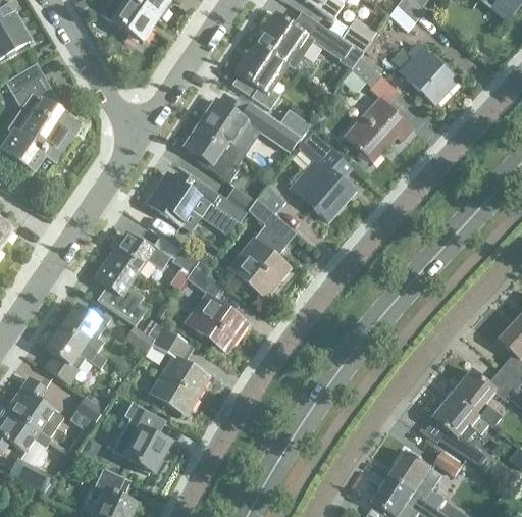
[(0,0),(0,56),(29,39),(4,0),(0,0)]
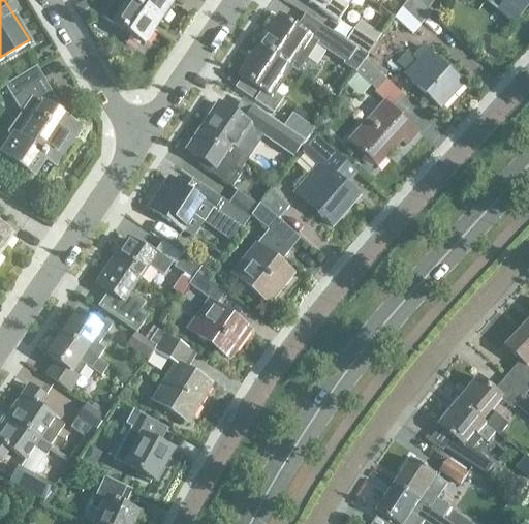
[(159,21),(130,0),(114,0),(102,16),(130,34),(128,36),(138,43),(141,40),(144,43),(159,21)]
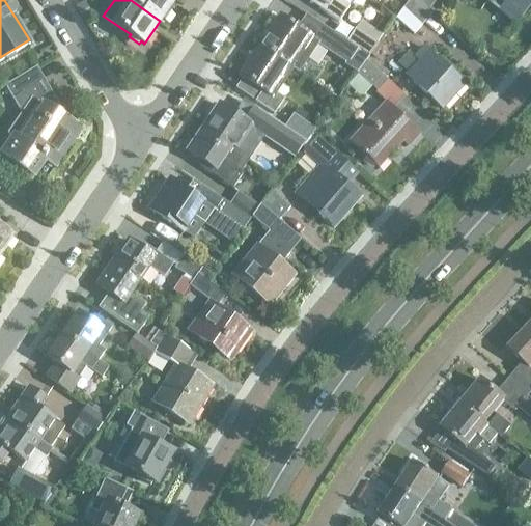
[(131,0),(160,21),(173,0),(131,0)]
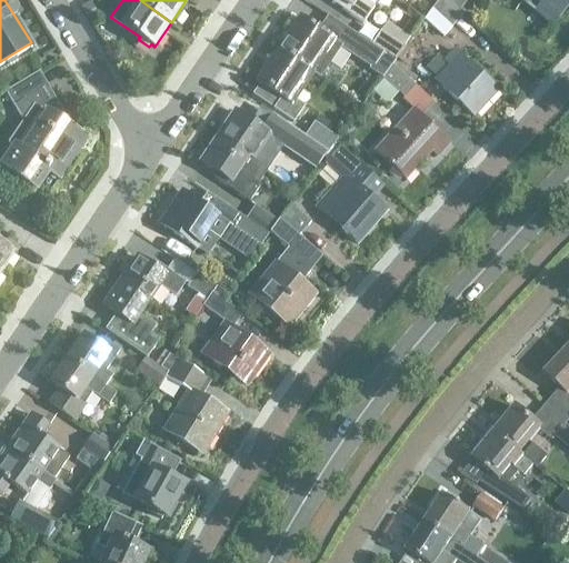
[(332,0),(362,20),(373,3),(368,0),(332,0)]
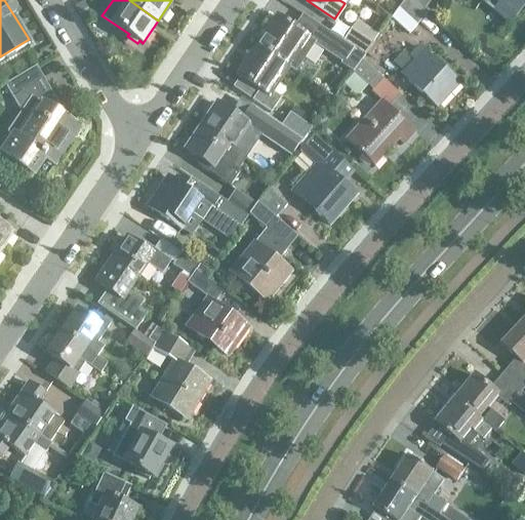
[(401,0),(391,14),(409,31),(426,12),(422,8),(413,0),(401,0)]
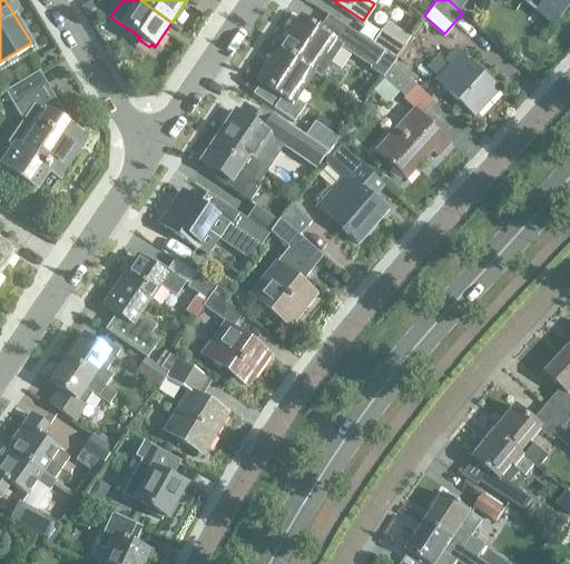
[(449,0),(459,9),(465,0),(449,0)]
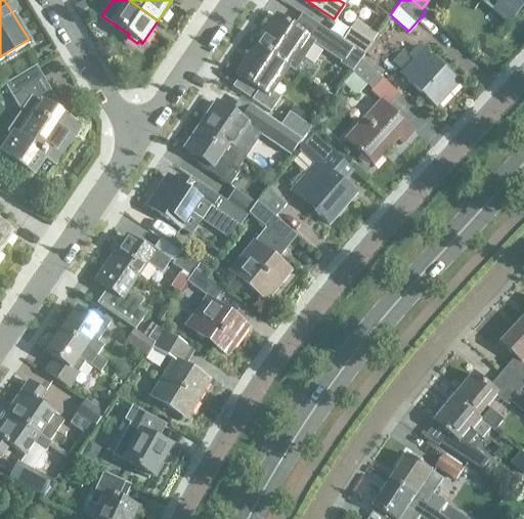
[(499,0),(492,8),(508,22),(523,0),(499,0)]
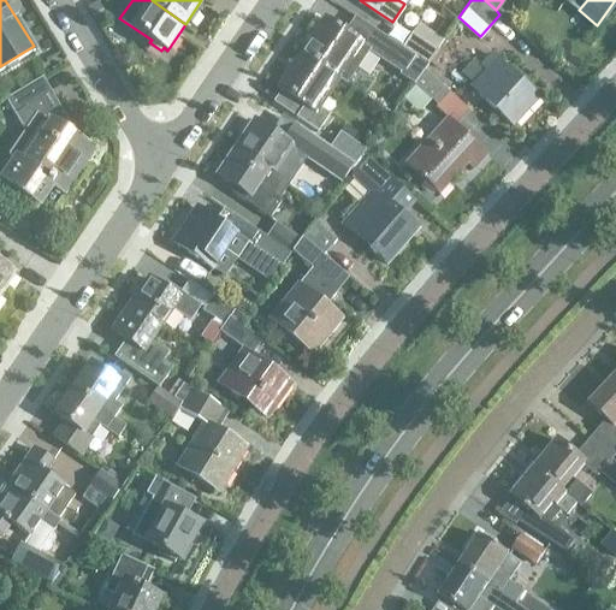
[(202,6),(161,59),(175,70),(215,17),(202,6)]
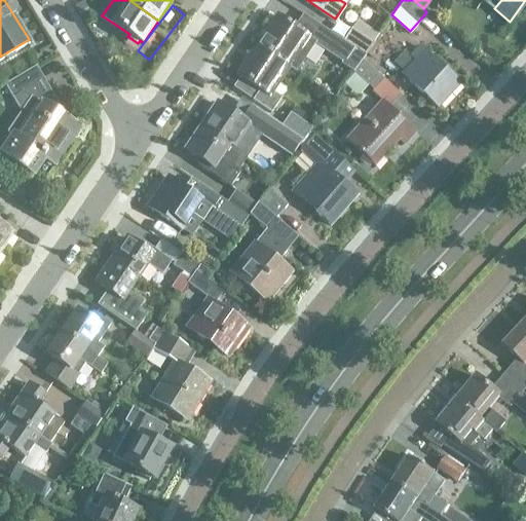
[(365,53),(342,38),(303,11),(294,25),(277,14),(258,44),(288,64),(295,69),(314,41),(342,59),(340,61),(353,68),(363,58),(365,53)]
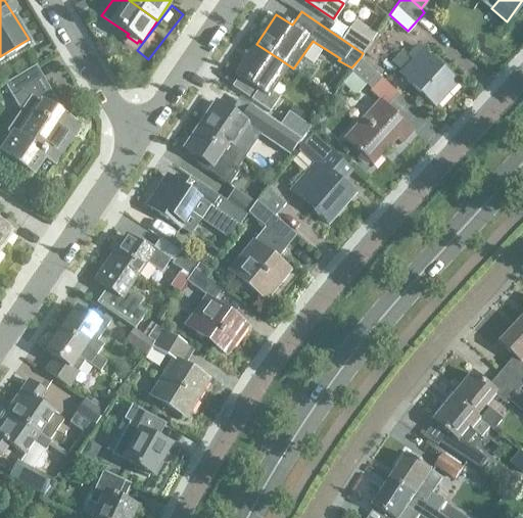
[(340,38),(363,53),(372,40),(349,25),(340,38)]
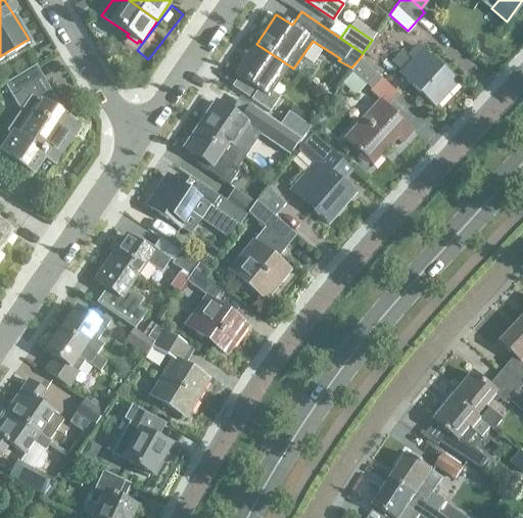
[(457,82),(421,50),(414,43),(406,52),(413,59),(399,74),(435,104),(457,82)]
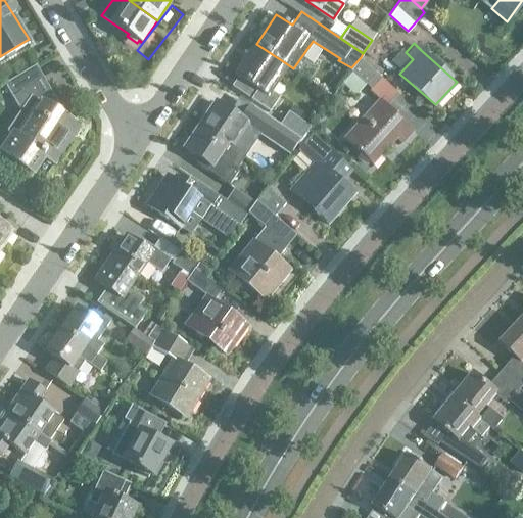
[(286,63),(256,44),(236,73),(238,74),(232,84),(269,109),(280,94),(270,87),(286,63)]
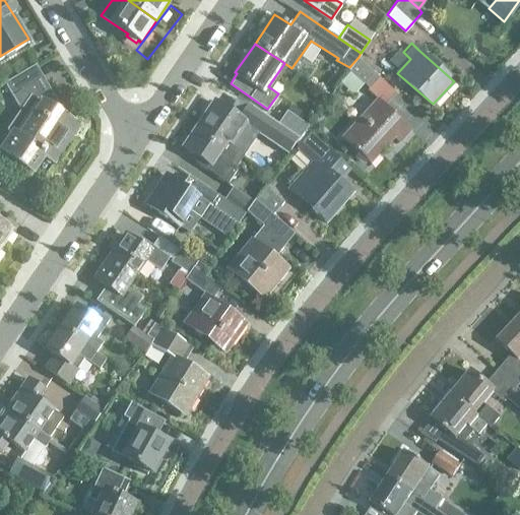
[(318,76),(326,60),(315,54),(307,70),(318,76)]
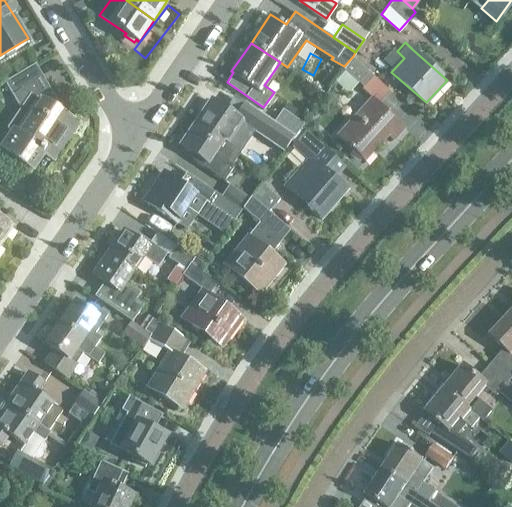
[(353,56),(344,66),(363,85),(361,87),(372,96),(336,136),(363,160),(388,134),(393,138),(404,127),(378,102),(389,89),(353,56)]
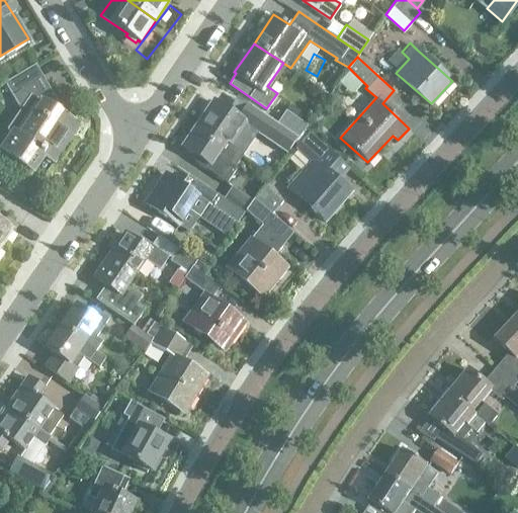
[(78,123),(55,108),(59,102),(35,63),(4,81),(11,93),(19,107),(6,126),(10,130),(0,145),(0,149),(33,172),(46,154),(54,160),(78,123)]
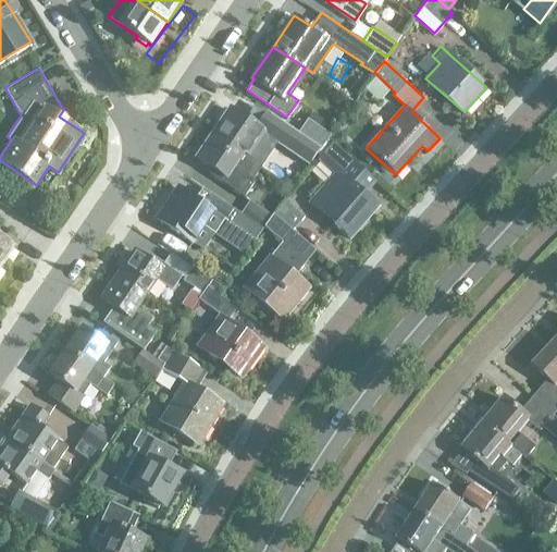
[(231,109),(214,133),(244,152),(255,137),(271,148),(279,135),(250,114),(247,120),(231,109)]
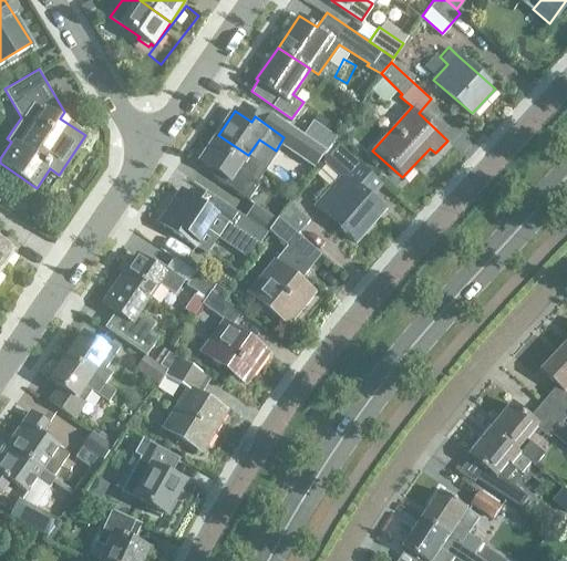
[(302,133),(326,149),(332,141),(332,139),(337,134),(312,118),(302,133)]
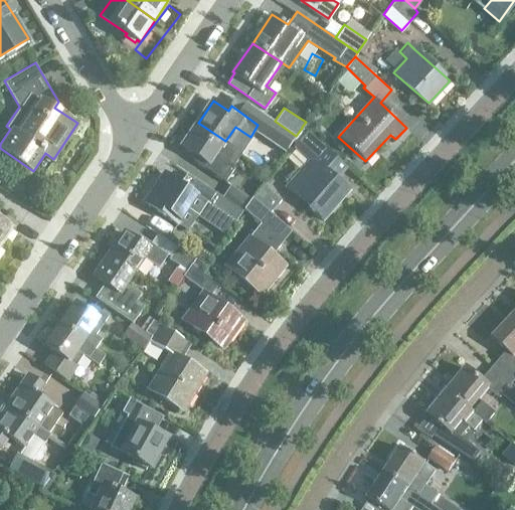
[(320,123),(315,119),(307,127),(312,132),(317,132),(320,129),(320,123)]
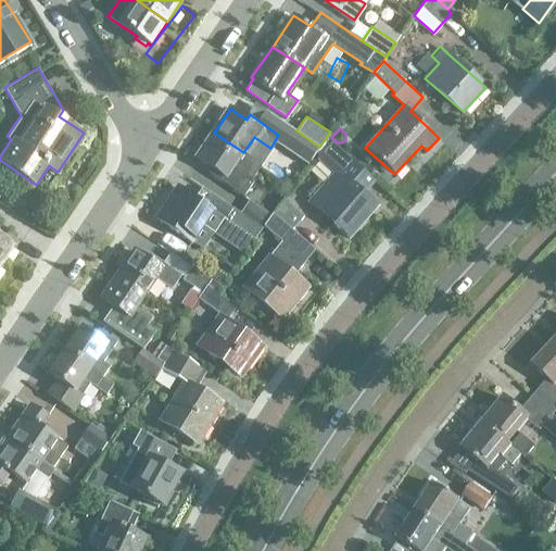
[(213,168),(209,174),(242,196),(254,178),(251,176),(260,164),(243,152),(214,133),(198,158),(213,168)]
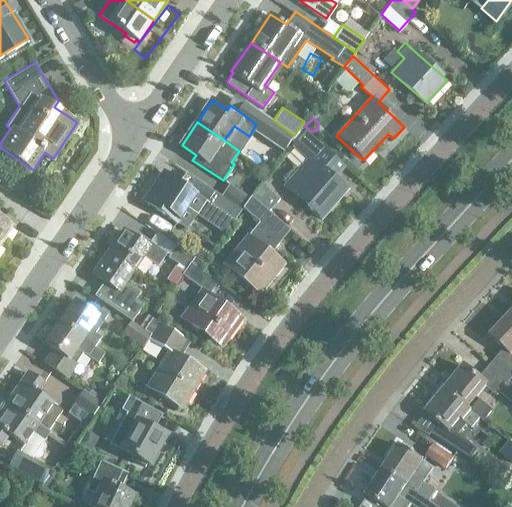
[(300,127),(294,135),(292,139),(294,141),(292,144),(296,148),(289,155),(298,162),(304,156),(307,158),(285,184),(323,218),(348,188),(335,178),(346,166),(320,144),(300,127)]
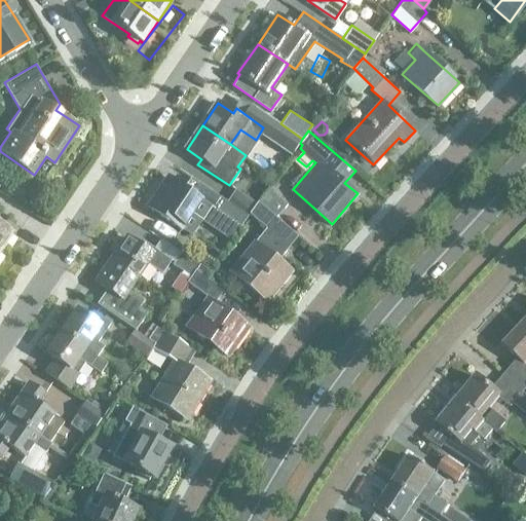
[(213,200),(203,196),(202,197),(185,185),(168,175),(149,206),(183,228),(184,226),(192,231),(213,200)]
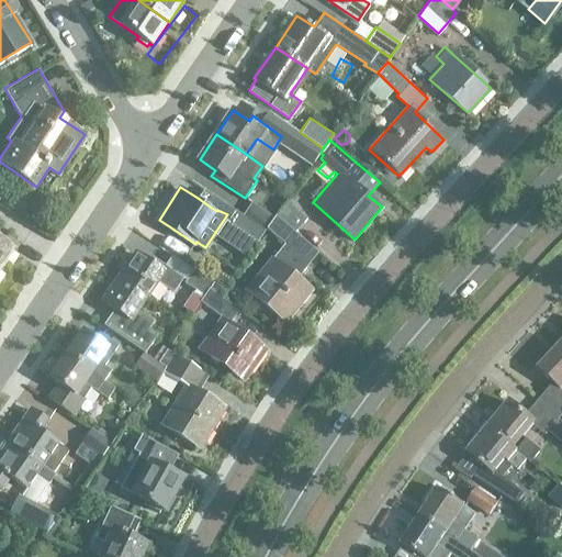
[(0,238),(0,198),(0,197),(0,268),(14,248),(0,238)]
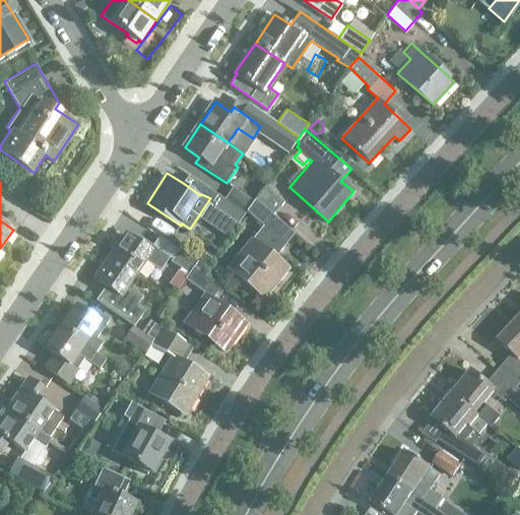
[(253,198),(273,212),(284,200),(265,183),(253,198)]
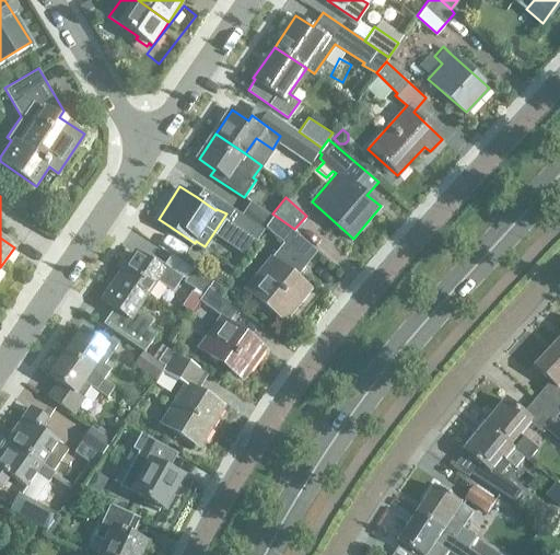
[(241,214),(263,229),(265,226),(266,227),(272,214),(251,199),(241,214)]
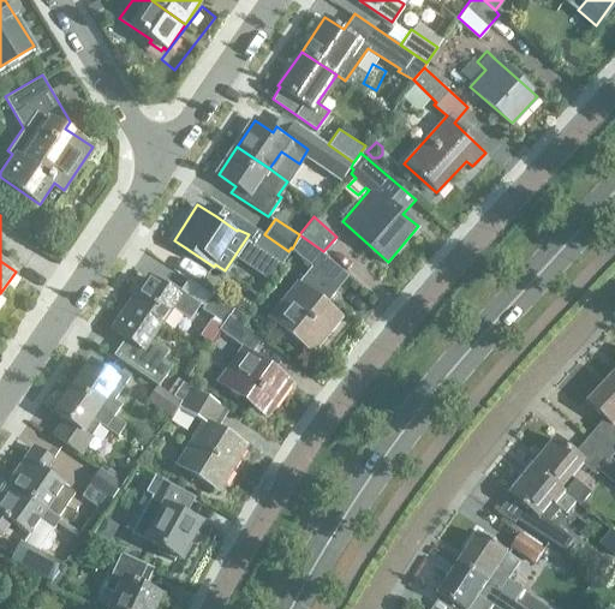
[(288,251),(264,234),(256,228),(249,239),(281,262),(288,251)]
